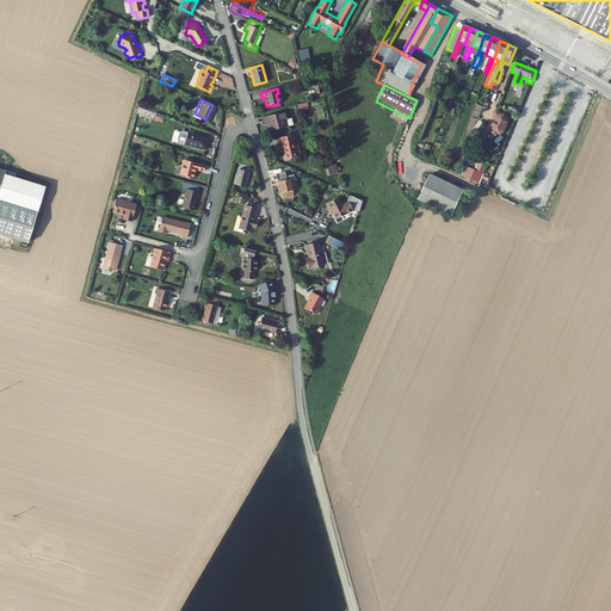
[(409,118),(395,111),(393,118),(406,124),(409,118)]
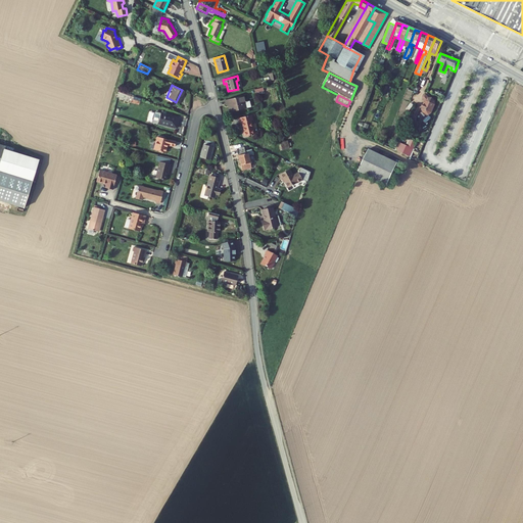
[(243,96),(225,100),(226,105),(229,105),(230,112),(246,108),(243,96)]
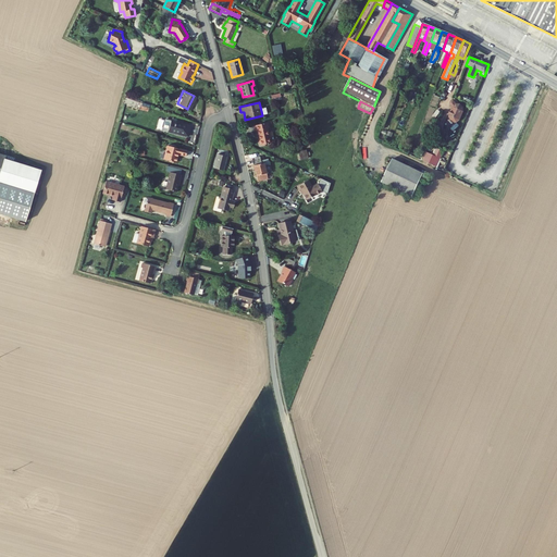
[(460,104),(456,103),(454,107),(450,115),(453,118),(456,120),(460,119),(463,111),(463,107),(460,104)]
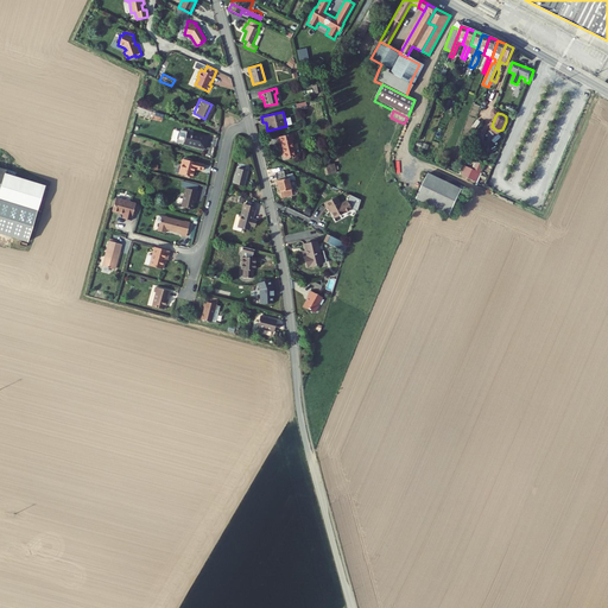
[(184,132),(182,133),(179,140),(183,144),(207,150),(209,138),(184,132)]
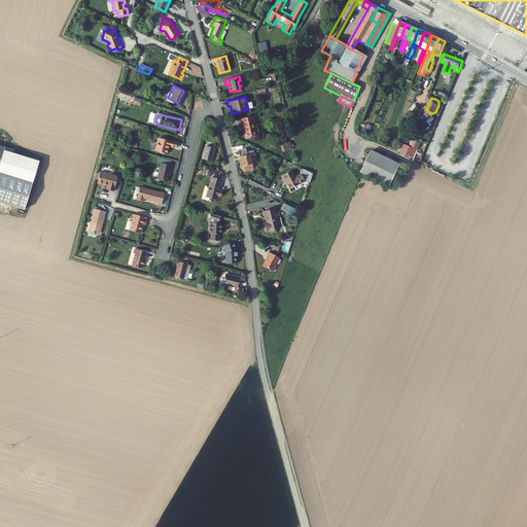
[(254,121),(253,116),(240,119),(241,124),(243,124),(246,138),(256,135),(253,121),(254,121)]
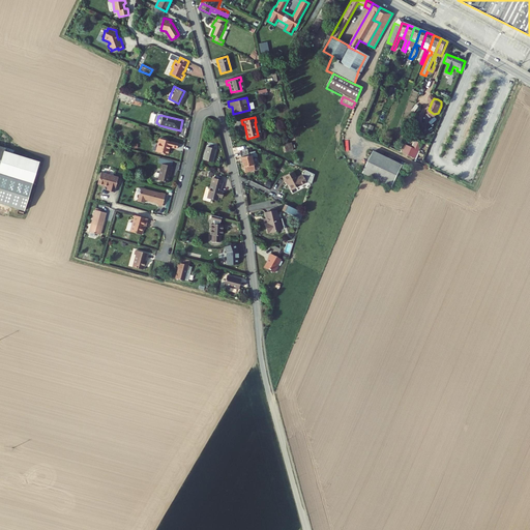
[(179,143),(160,138),(156,152),(168,155),(170,147),(177,149),(179,143)]
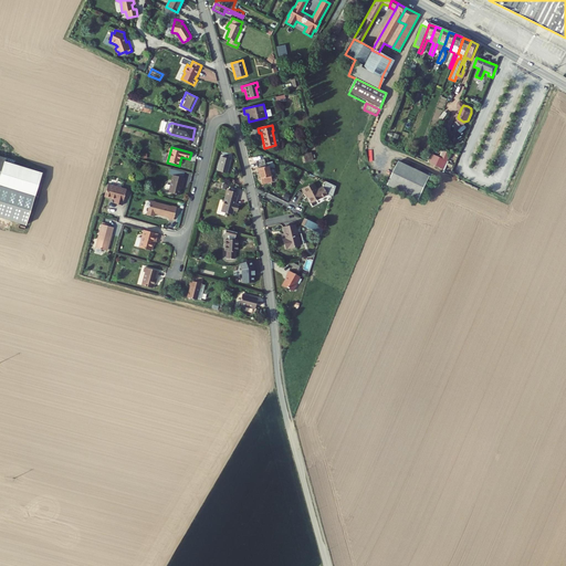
[(432,156),(429,165),(446,171),(451,155),(443,152),(441,158),(432,156)]
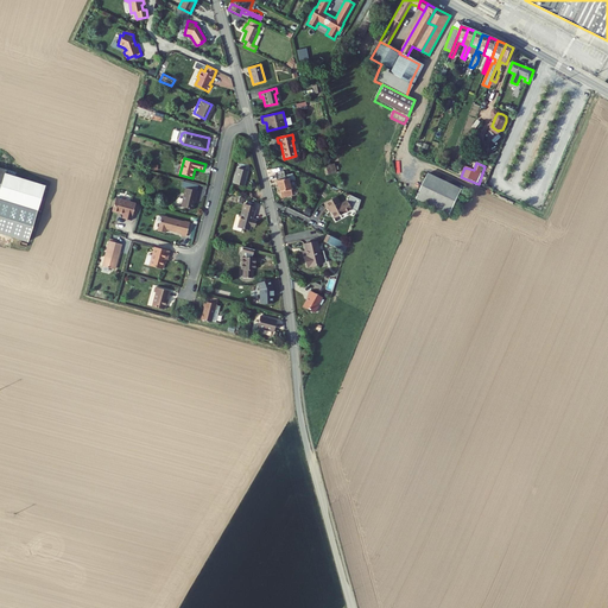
[(336,172),(334,164),(323,166),(325,175),(336,172)]
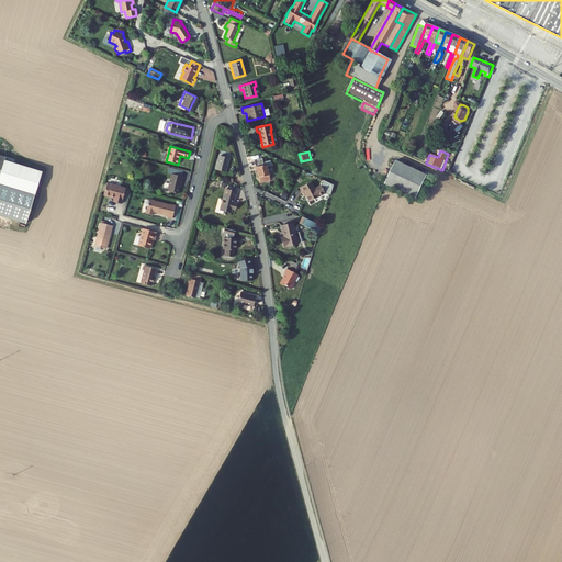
[(7,157),(0,155),(0,229),(24,237),(44,172),(7,160),(7,157)]
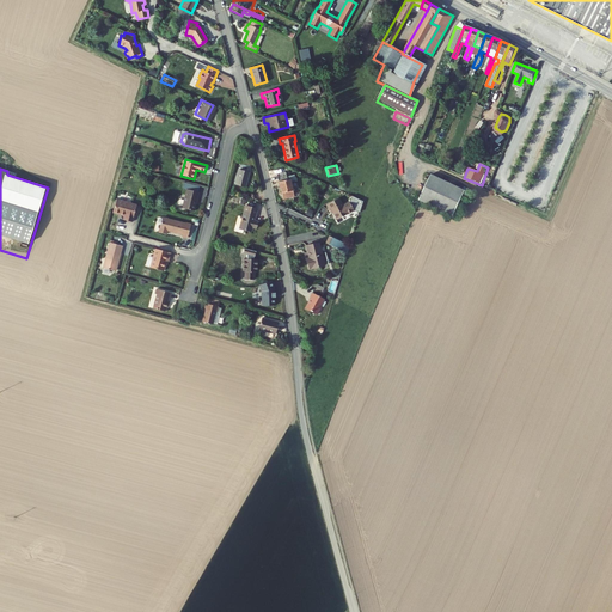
[(234,188),(246,190),(250,175),(238,171),(234,188)]
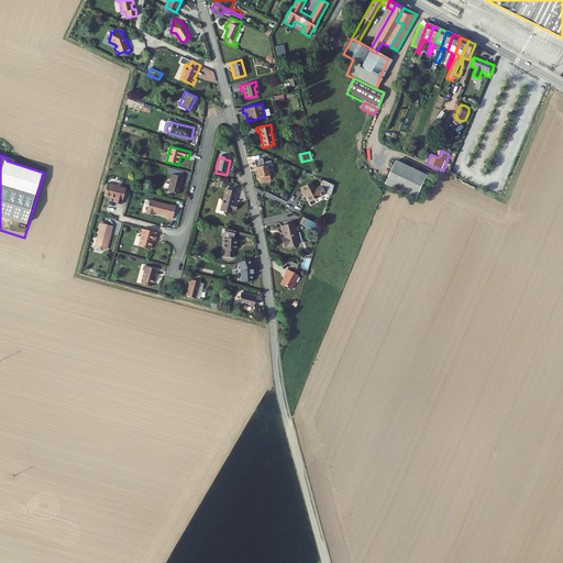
[(271,164),(268,157),(255,161),(260,184),(271,181),(267,165),(271,164)]
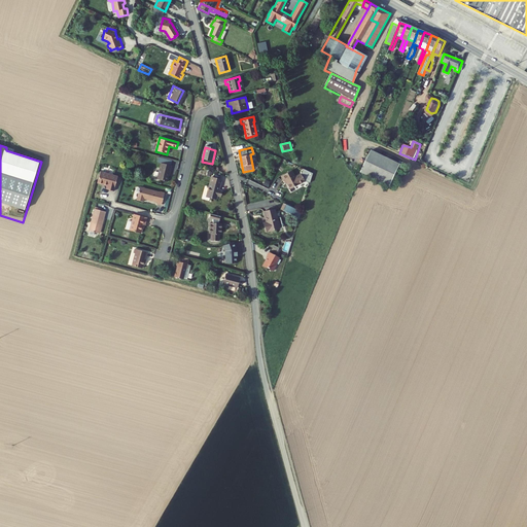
[(400,165),(372,150),(360,172),(390,186),(400,165)]
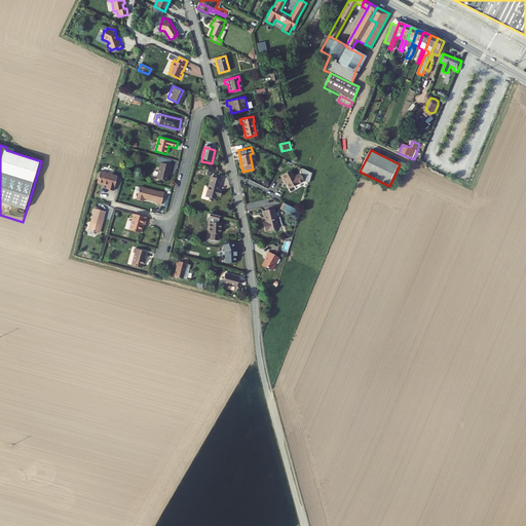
[(172,166),(161,164),(157,180),(167,183),(172,166)]
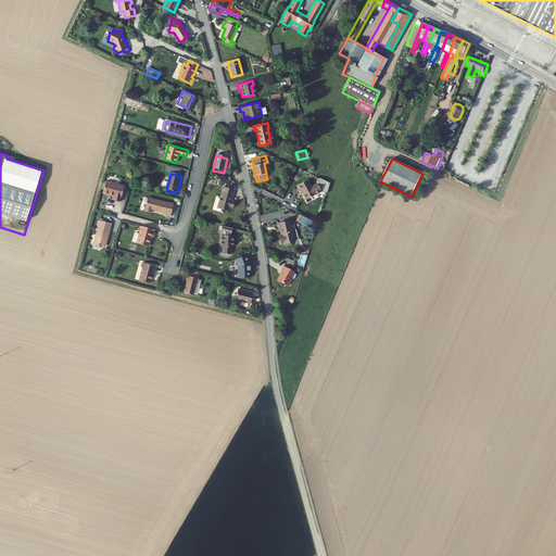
[(302,193),(305,199),(321,191),(327,193),(330,182),(320,178),(317,184),(312,187),(307,179),(297,185),(300,190),(301,189),(302,193)]
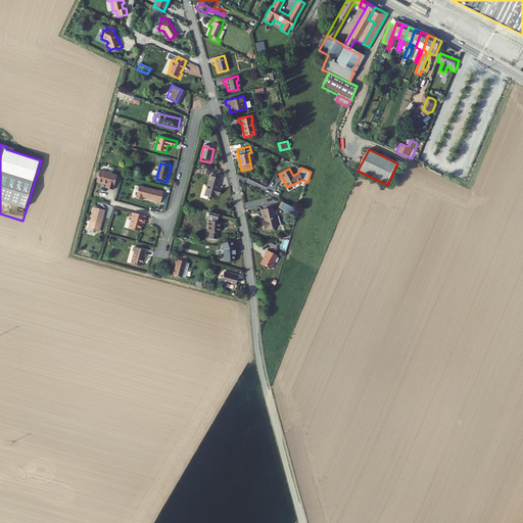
[(107,184),(106,188),(114,190),(119,175),(102,171),(99,182),(107,184)]
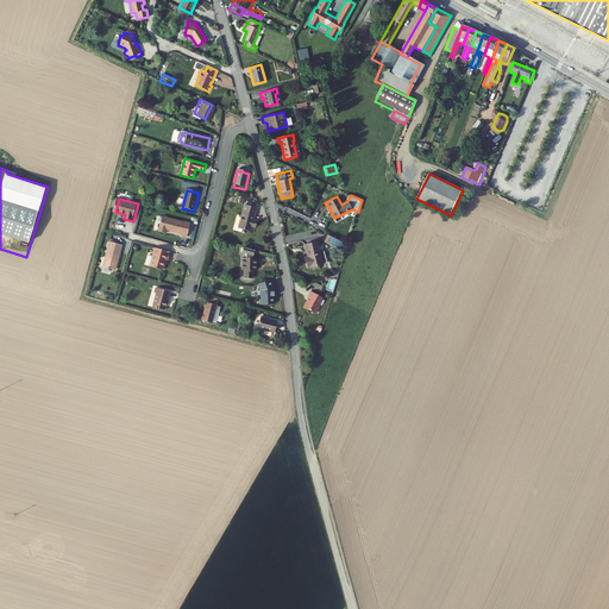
[(237,226),(250,230),(251,226),(257,227),(259,221),(253,219),(257,207),(244,203),(237,226)]
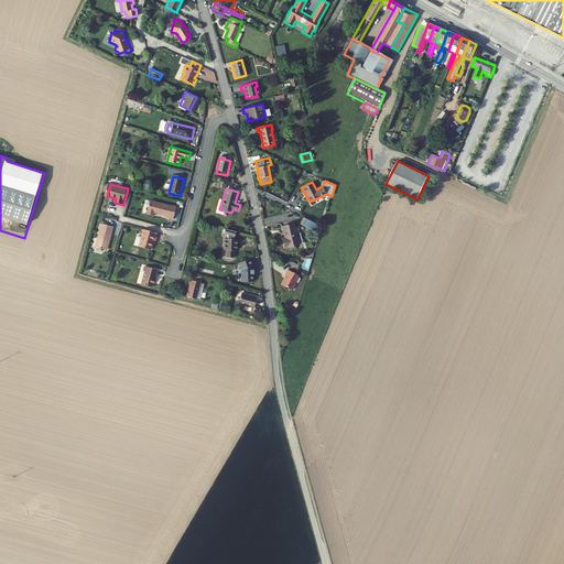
[(173,223),(176,208),(173,207),(173,208),(150,203),(147,216),(153,218),(154,215),(169,218),(167,220),(173,223)]
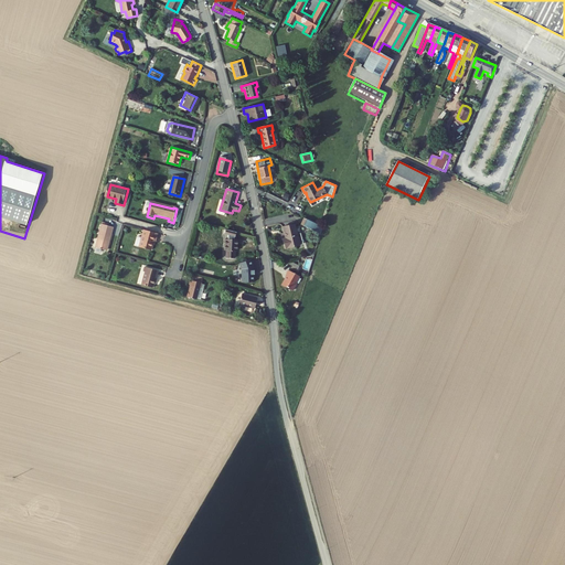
[(322,227),(304,219),(301,224),(320,234),(322,227)]
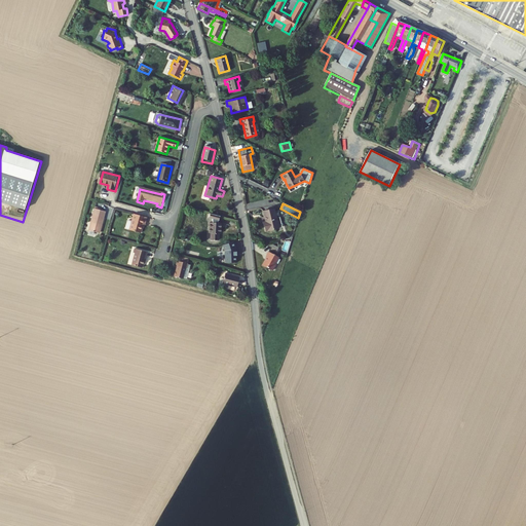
[(106,211),(95,208),(88,230),(100,233),(106,211)]
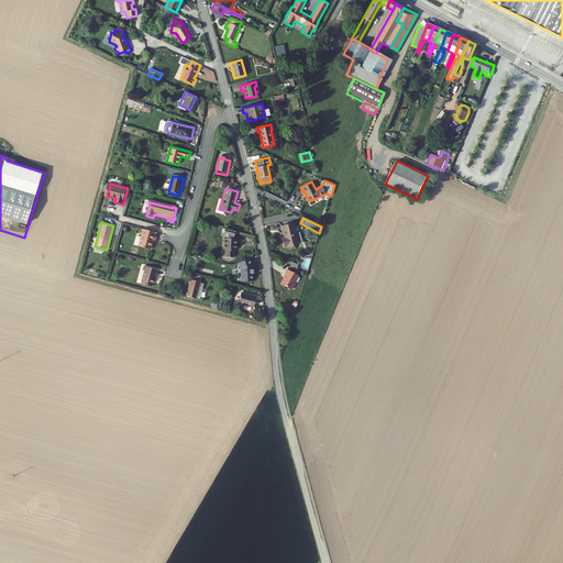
[(294,223),(282,227),(284,236),(282,238),(285,247),(301,243),(299,232),(296,233),(294,223)]
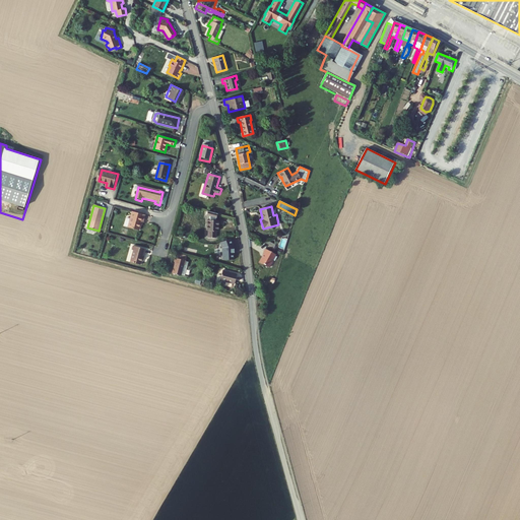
[(214,213),(205,210),(204,214),(206,215),(206,220),(205,220),(204,231),(206,231),(206,238),(215,238),(215,232),(217,232),(217,220),(214,220),(214,213)]
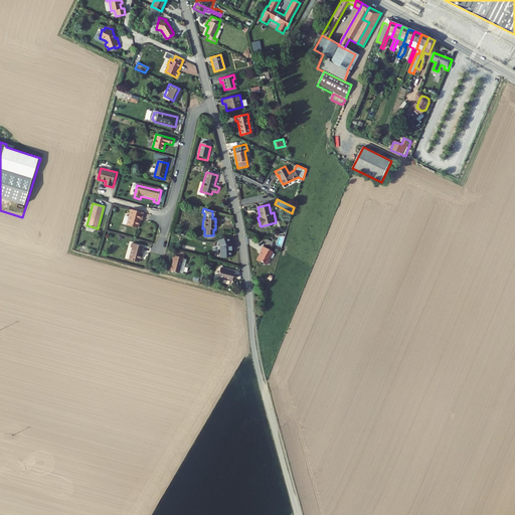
[(144,212),(131,209),(126,225),(137,228),(140,220),(142,220),(144,212)]
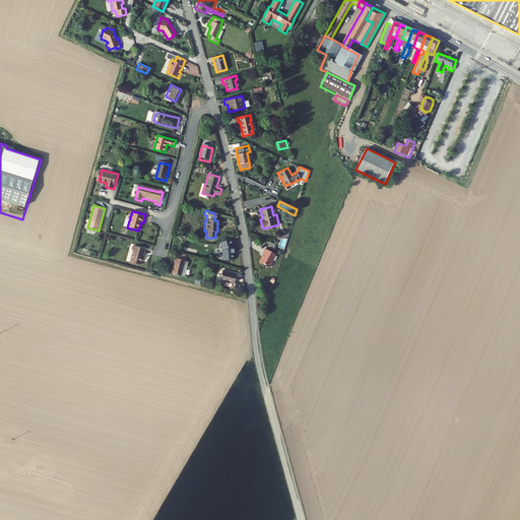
[(234,249),(234,246),(231,239),(220,243),(222,248),(223,260),(234,260),(234,253),(234,249)]
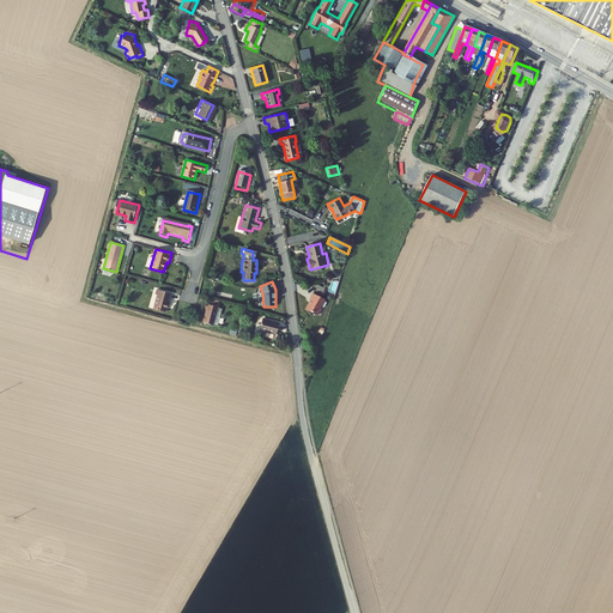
[(316,284),(310,285),(334,297),(335,293),(316,284)]
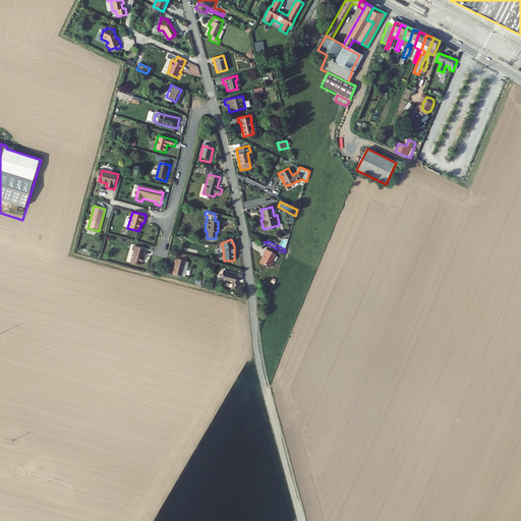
[(147,250),(133,246),(132,251),(134,252),(131,263),(140,266),(142,257),(145,258),(147,250)]
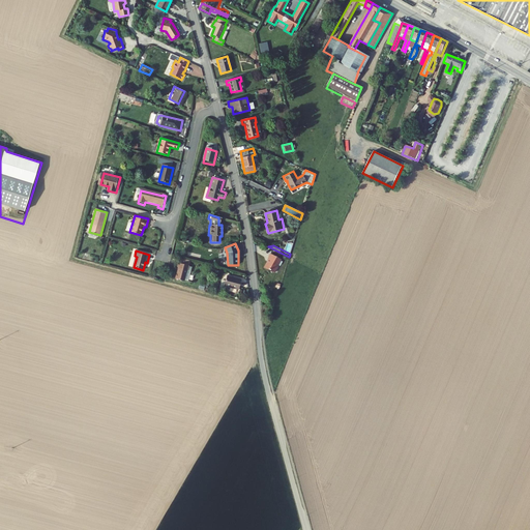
[(281,260),(270,255),(268,259),(269,260),(265,268),(275,273),(278,267),(277,266),(281,260)]
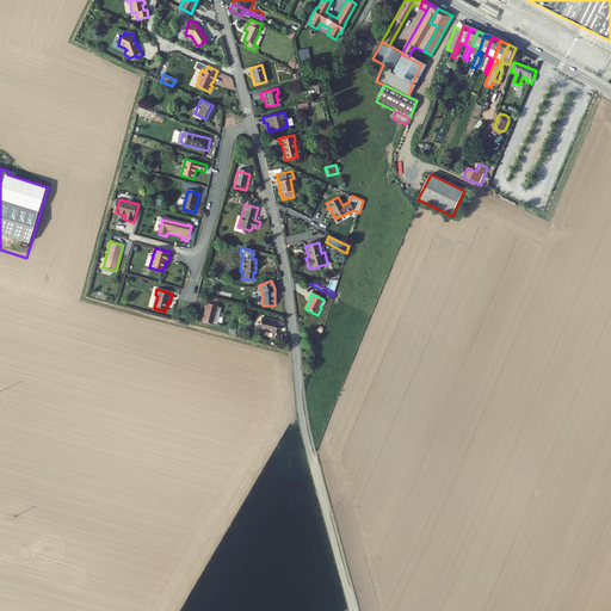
[(217,307),(207,303),(204,308),(205,309),(202,322),(211,325),(215,312),(216,312),(217,307)]
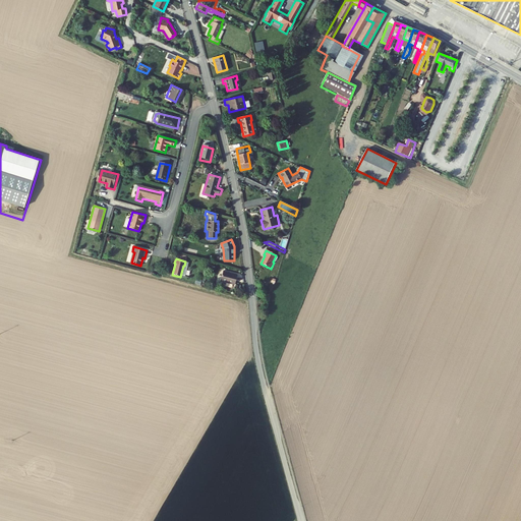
[(238,276),(223,272),(222,277),(219,276),(217,281),(220,281),(220,282),(235,287),(238,276)]
